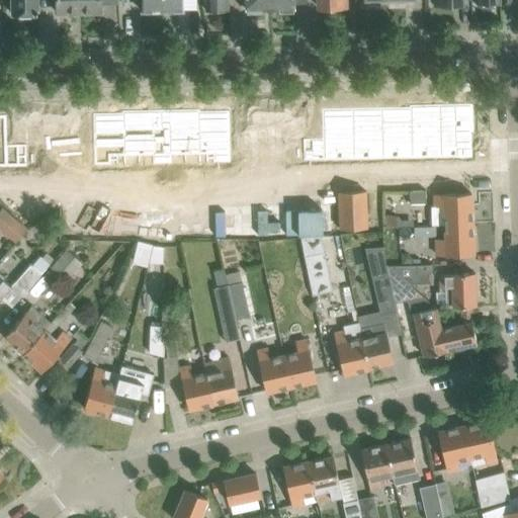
[(11,0),(12,14),(36,13),(36,0),(11,0)]
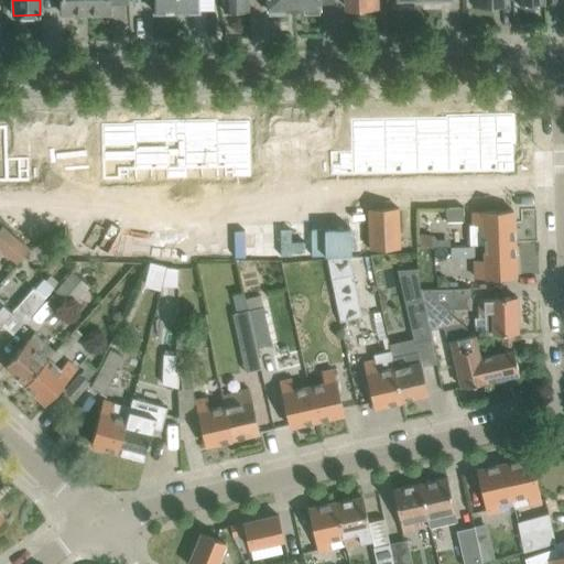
[(61,0),(62,14),(85,14),(84,0),(61,0)]
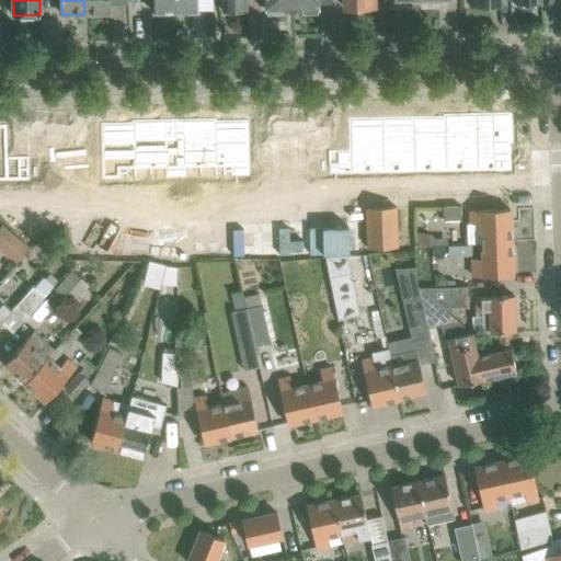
[(83,0),(84,14),(110,13),(109,0),(83,0)]
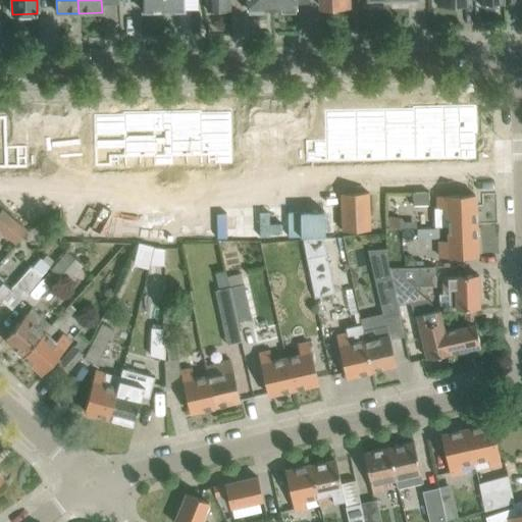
[(142,0),(143,11),(164,11),(163,0),(142,0)]
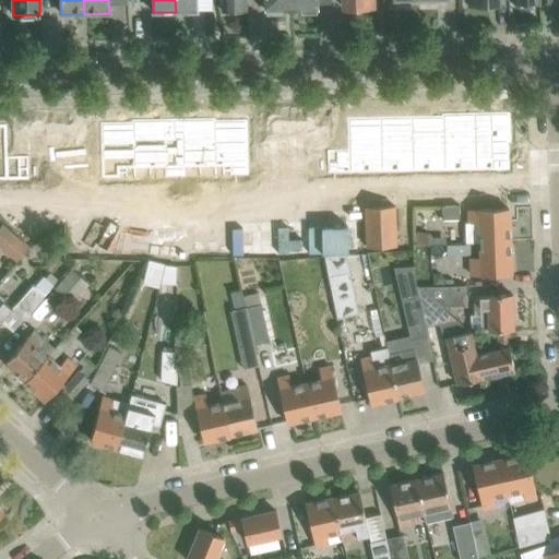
[(175,0),(176,12),(198,12),(197,0),(175,0)]
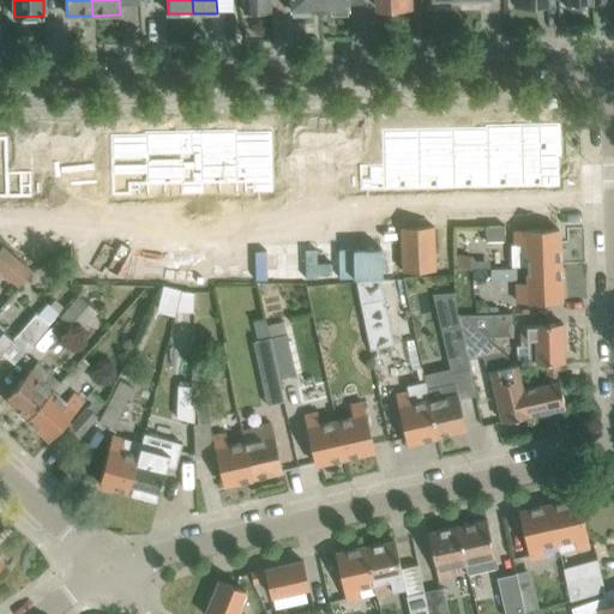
[(242,0),(244,12),(270,12),(270,0),(242,0)]
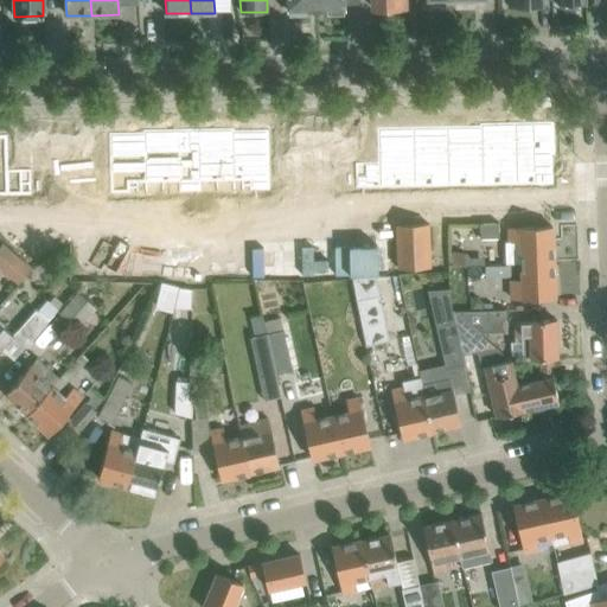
[(287,0),(288,11),(317,11),(315,0),(287,0)]
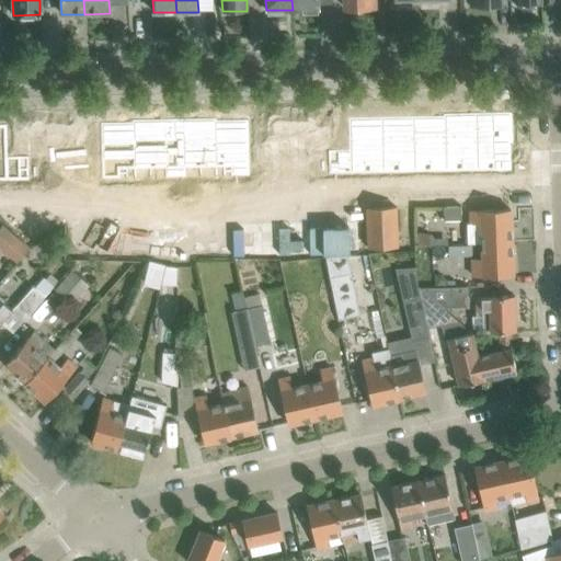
[(318,0),(292,0),(293,10),(319,9),(318,0)]
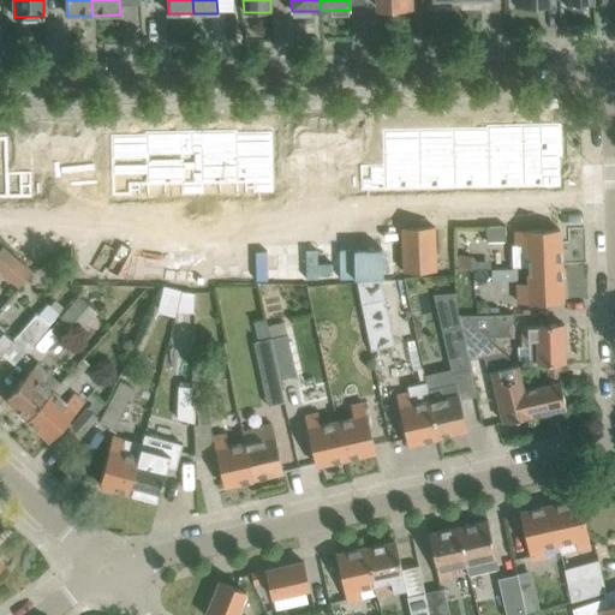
[(383,166),(360,167),(360,192),(560,187),(559,159),(561,159),(561,125),(485,126),(485,129),(382,131),(383,166)]
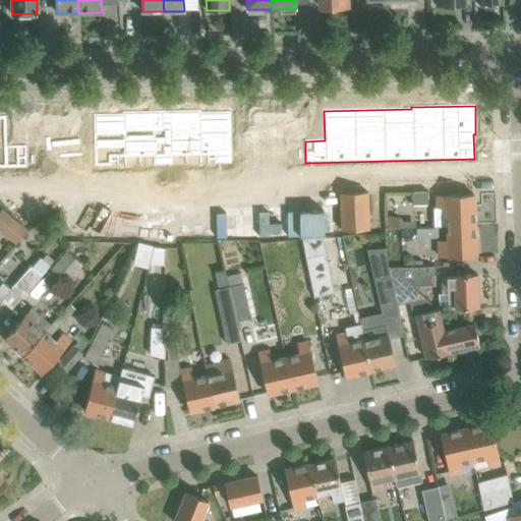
[(122,115),(94,116),(95,167),(111,167),(111,159),(153,158),(154,166),(172,165),(172,157),(214,157),(215,165),(231,164),(230,113),(200,113),(200,111),(122,113),(122,115)]
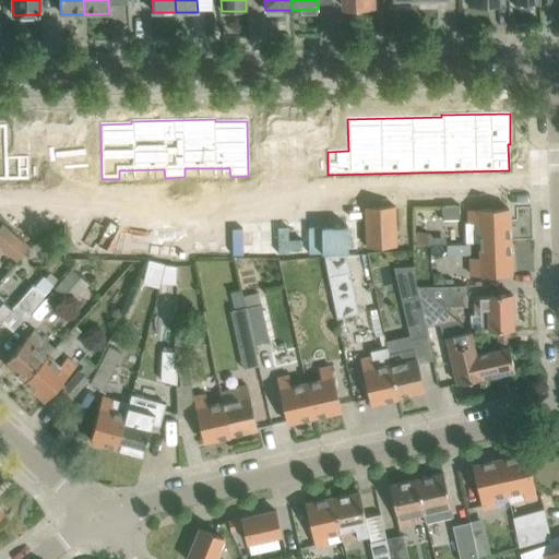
[(0,180),(27,180),(27,157),(7,158),(6,126),(0,126),(0,180)]
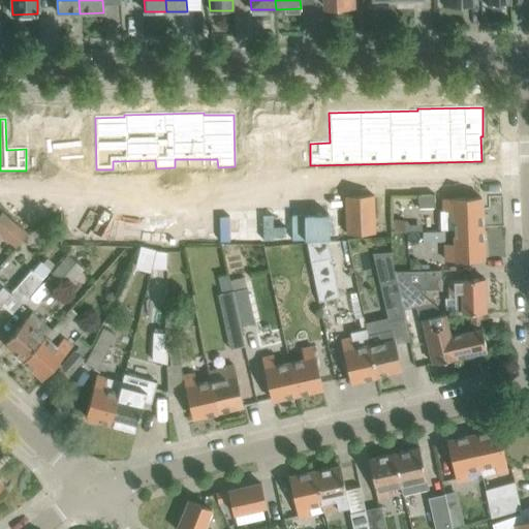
[(71,187),(84,187),(84,164),(72,163),(71,187)]
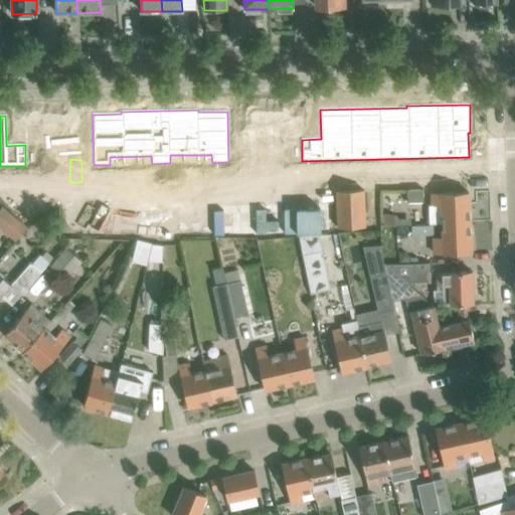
[(400,175),(418,175),(418,163),(401,163),(400,175)]
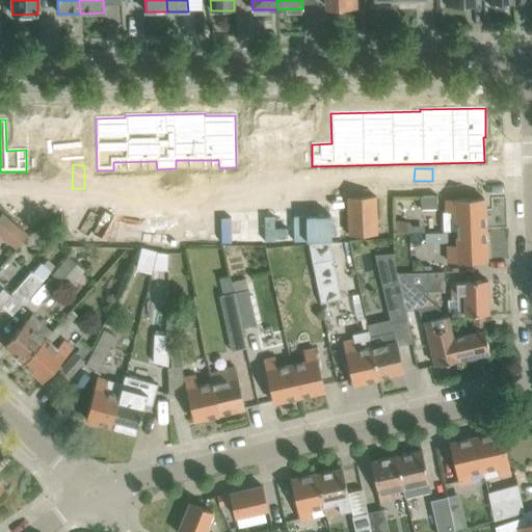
[(420,195),(420,207),(435,207),(435,194),(420,195)]
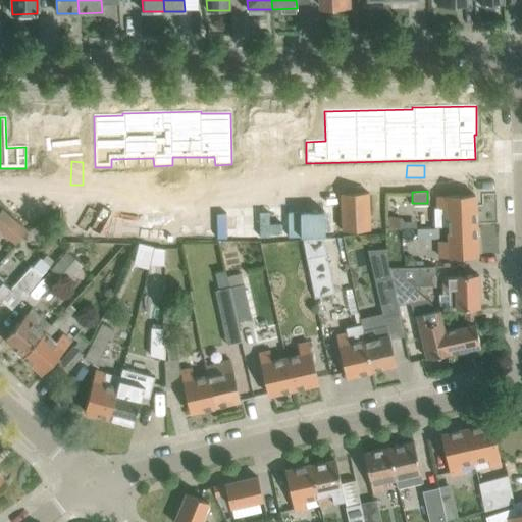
[(369,229),(368,193),(341,194),(343,231),(369,229)]
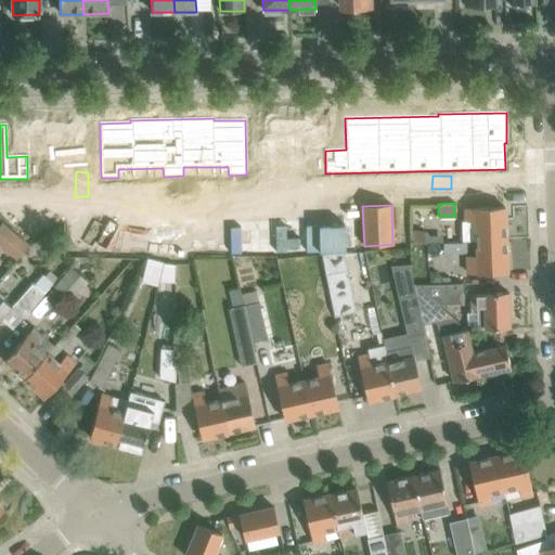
[(462,221),(463,242),(476,241),(506,240),(504,207),(465,208),(466,221),(462,221)]
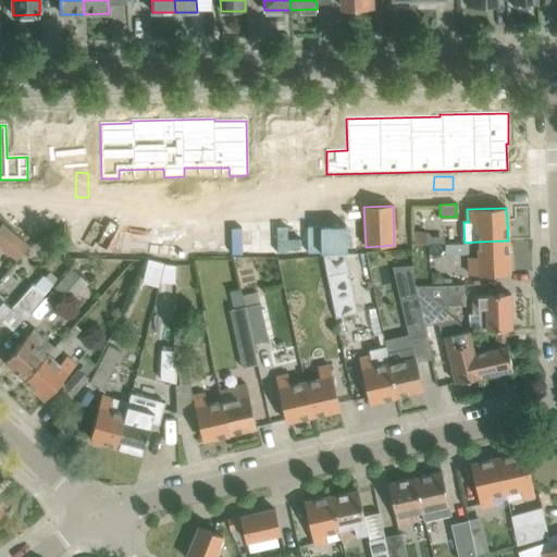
[(2,224),(0,225),(0,247),(16,261),(29,246),(2,224)]
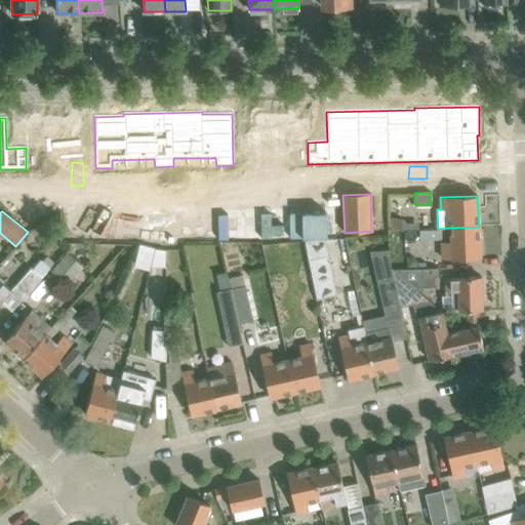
[(480,257),(479,227),(450,228),(451,242),(441,243),(442,258),(480,257)]
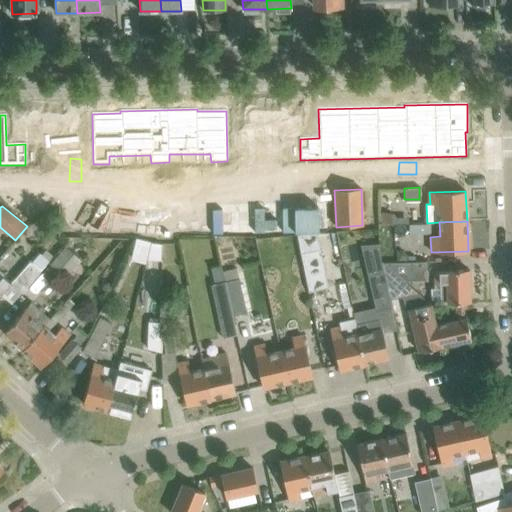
[(320,249),(317,235),(296,236),(300,253),(309,292),(328,287),(320,249)]
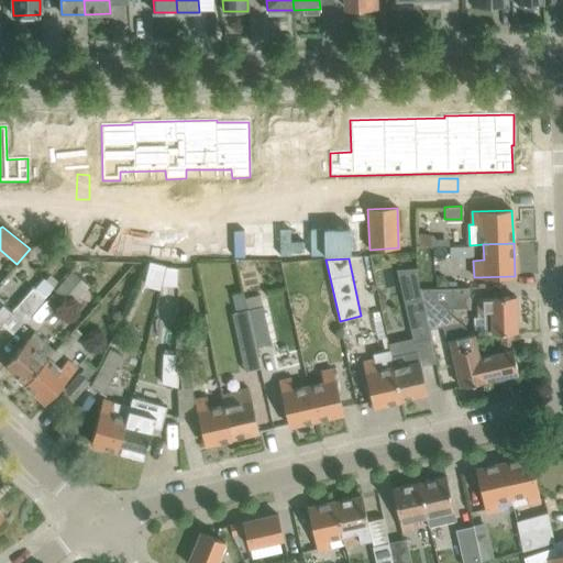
[(144,285),(161,289),(166,266),(148,263),(144,285)]
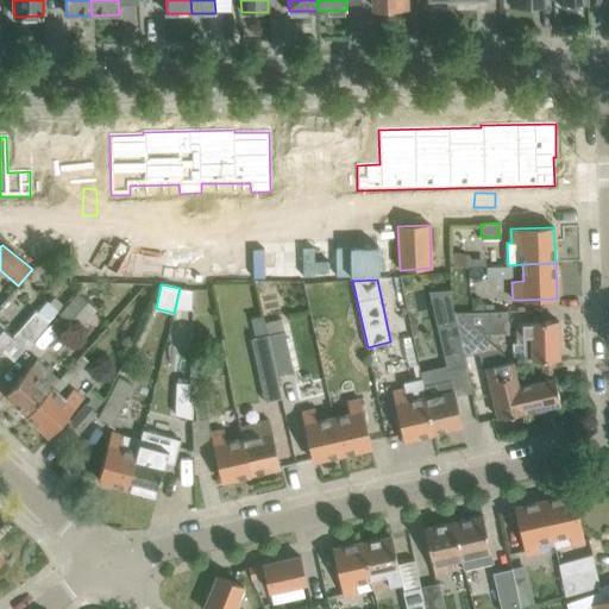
[(96,311),(77,294),(58,315),(77,332),(96,311)]
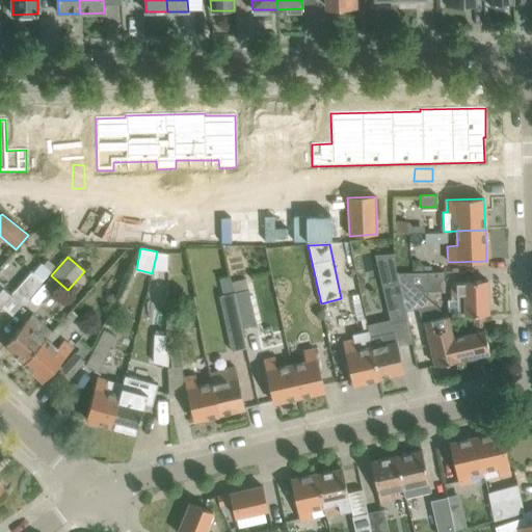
[(411,269),(422,269),(422,264),(417,259),(411,259),(411,269)]
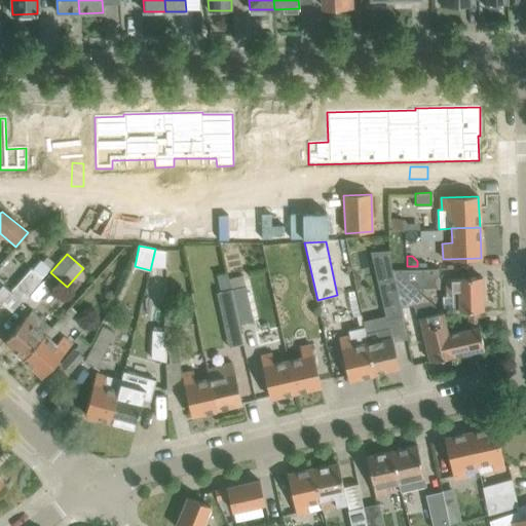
[(32,270),(31,269),(14,288),(26,297),(50,269),(40,261),(32,270)]
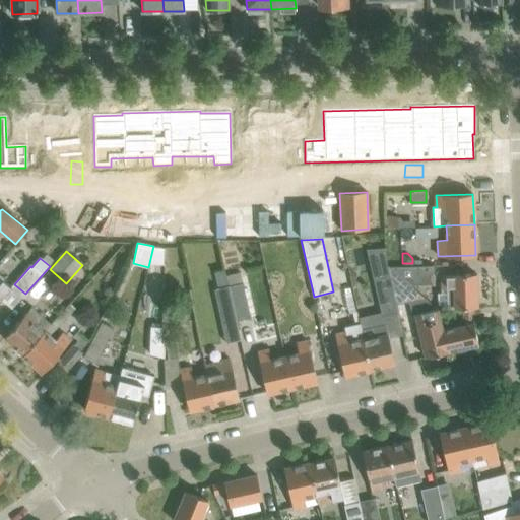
[(371,270),(374,281),(381,314),(396,311),(395,305),(387,266),(371,270)]
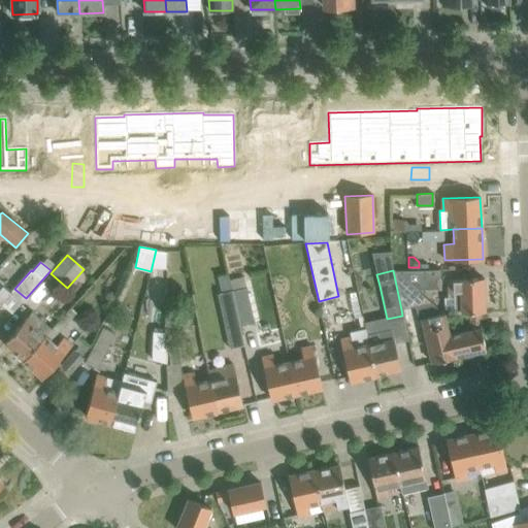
[(395,270),(393,270),(401,309),(419,305),(432,363),(454,358),(449,336),(443,314),(442,314),(418,291),(395,270)]
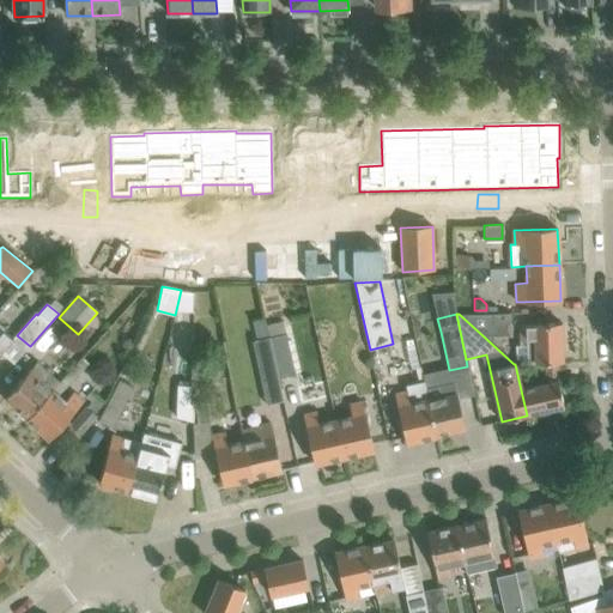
[(483,314),(459,314),(485,338),(510,337),(509,314),(483,314)]
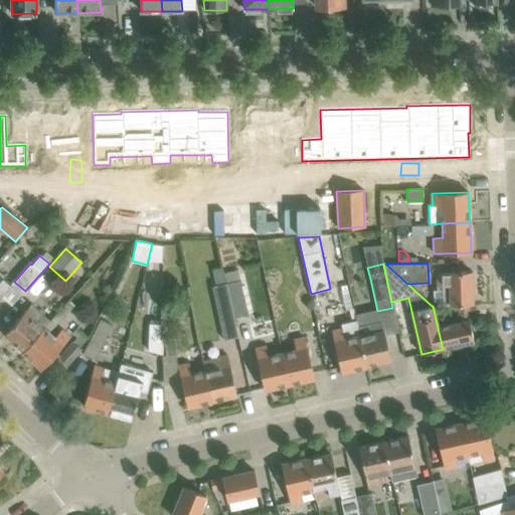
[(223,340),(237,337),(222,268),(212,270),(215,286),(212,287),(223,340)]
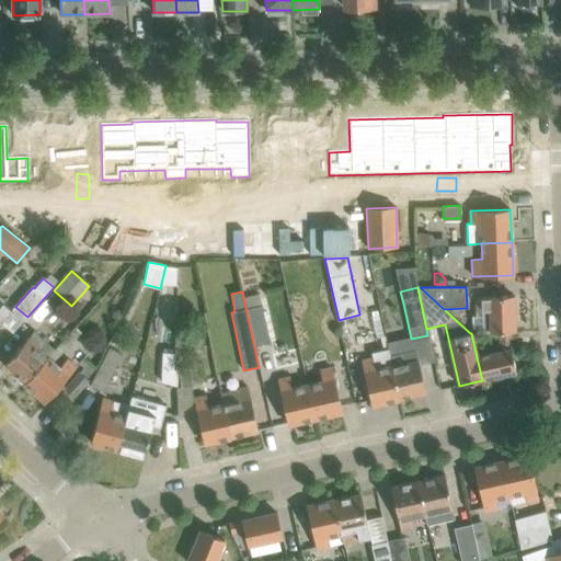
[(0,296),(0,323),(12,311),(3,302),(4,300),(0,296)]
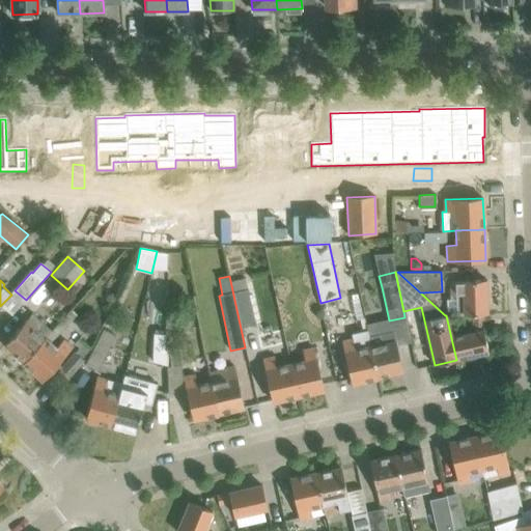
[(450,281),(451,296),(450,296),(450,299),(446,300),(446,311),(450,311),(450,315),(473,314),(482,313),(487,313),(485,280),(450,281)]
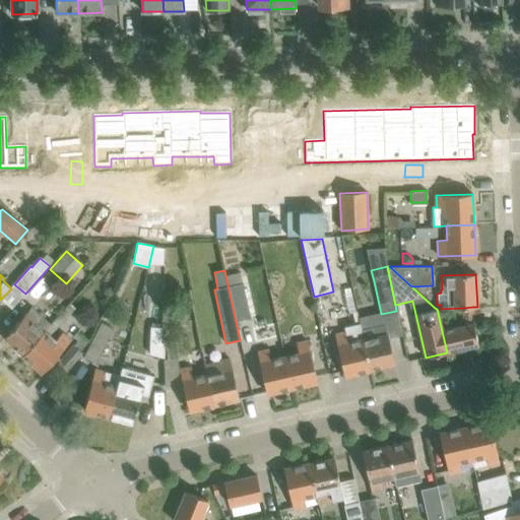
[(250,318),(243,283),(228,286),(236,321),(250,318)]
